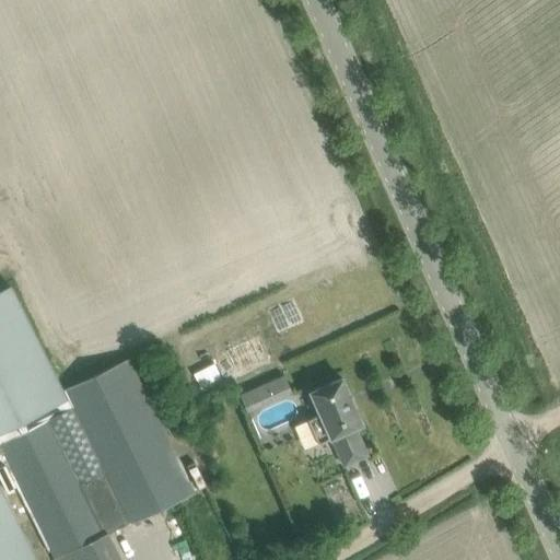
[(0,289),(0,429),(67,396),(11,283),(0,289)]
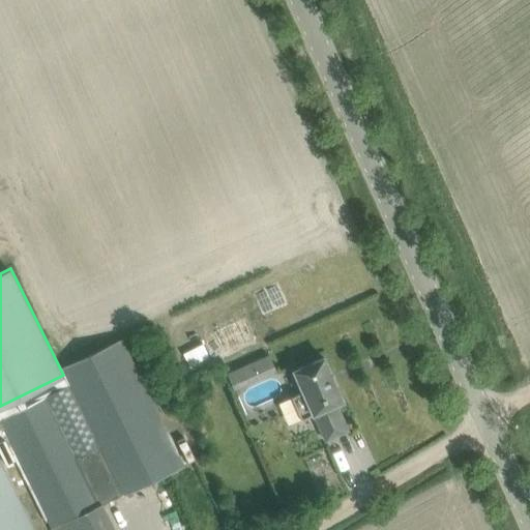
[(113,529),(101,505),(183,466),(121,339),(60,367),(68,384),(0,416),(0,429),(46,523),(49,521),(53,529),(113,529)]
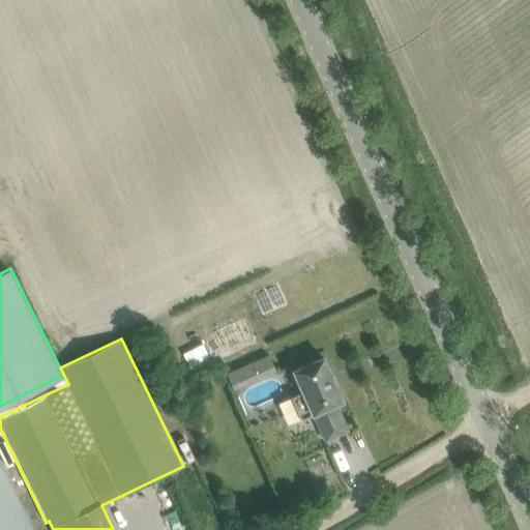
[(189,369),(209,357),(200,342),(181,352),(189,369)]
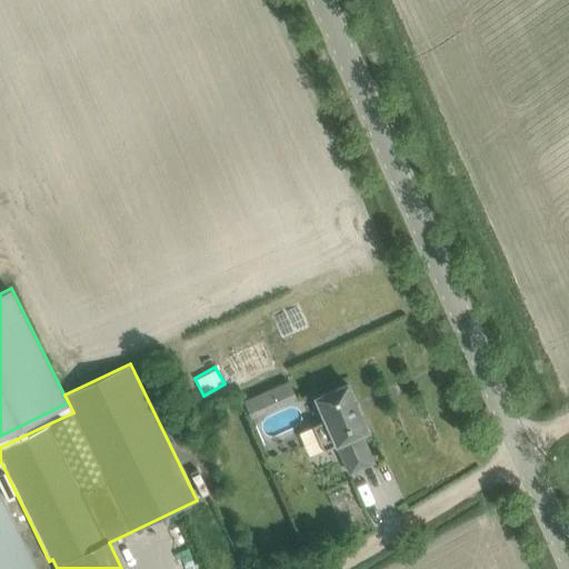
[(246,419),(291,399),(282,379),(237,399),(246,419)]
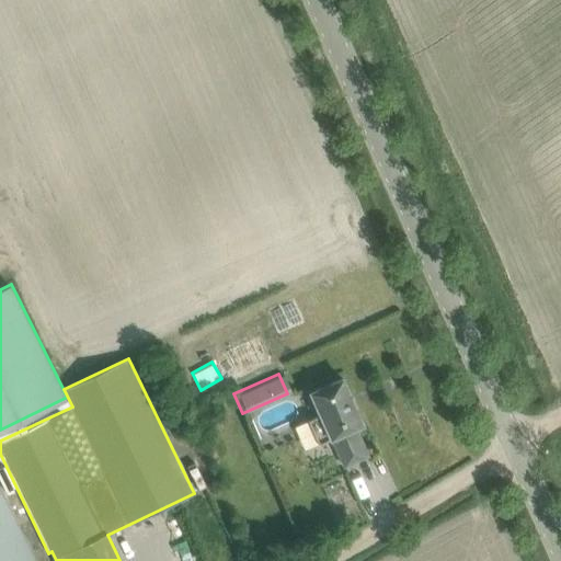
[(350,395),(342,378),(310,392),(320,414),(308,420),(319,444),(331,438),(344,467),(368,456),(355,427),(363,424),(355,408),(356,408),(350,395)]
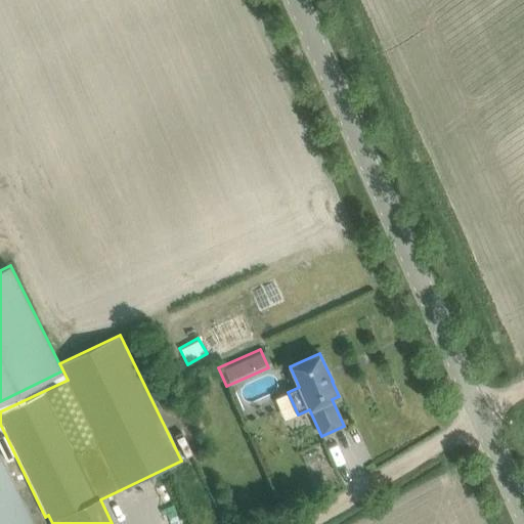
[(0,523),(34,523),(0,454),(0,523)]
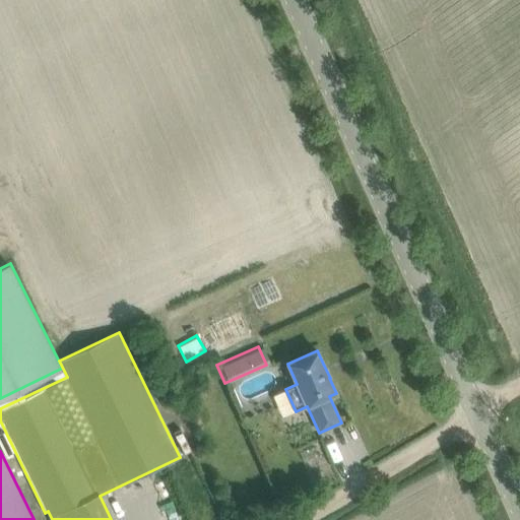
All buildings are outlined.
